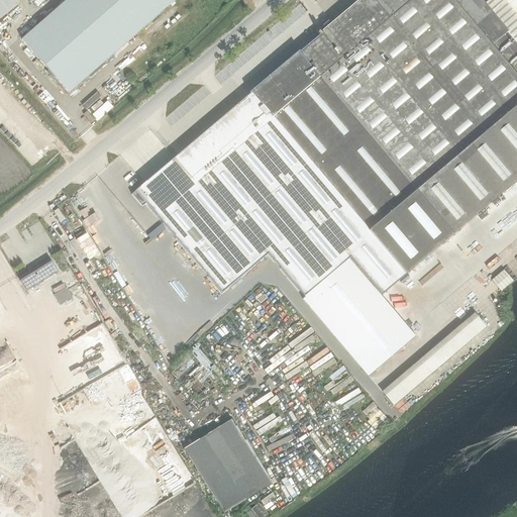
[(0,0),(0,18),(19,2),(17,0),(0,0)]
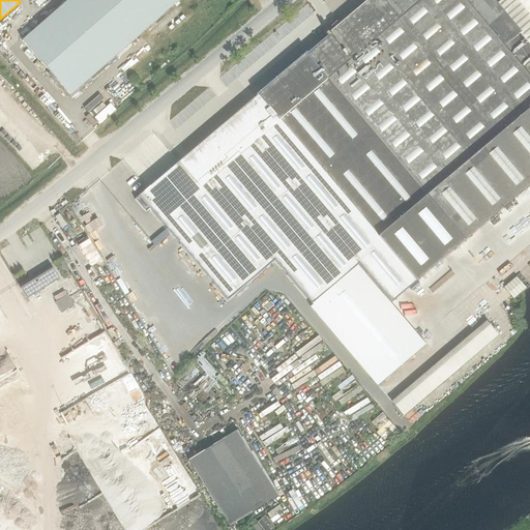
[(68,0),(22,41),(70,96),(180,0),(68,0)]
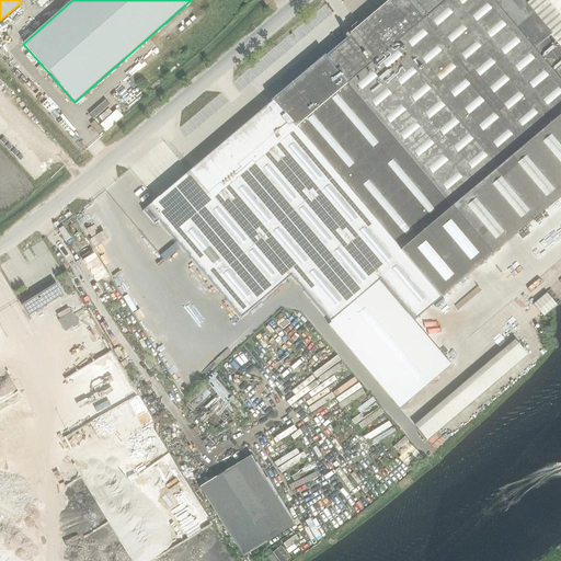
[(156,199),(142,212),(153,225),(159,220),(240,319),(290,277),(330,323),(328,324),(399,409),(450,366),(413,322),(439,299),(560,195),(560,48),(550,35),(533,49),(515,29),(534,13),(523,0),(388,0),(356,26),(352,21),(346,25),(351,31),(347,33),(344,35),(343,34),(342,35),(345,39),(330,53),(272,102),(189,172),(156,199)]
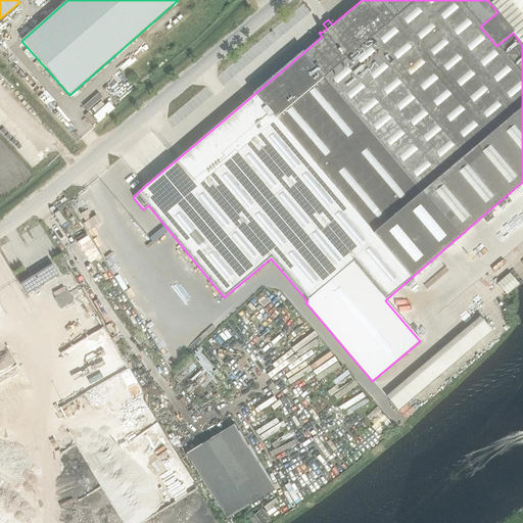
[(522,0),(509,0),(522,16),(522,0)]
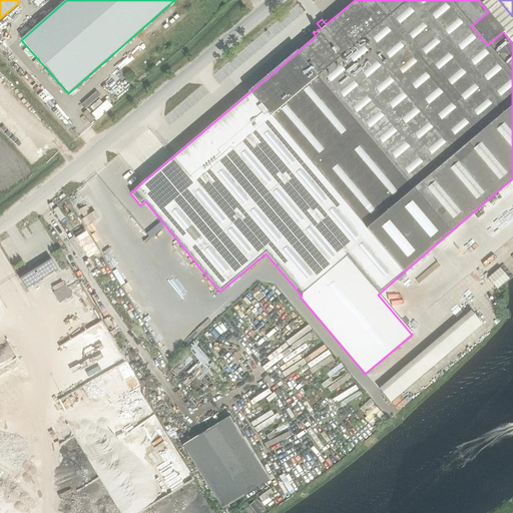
[(109,99),(94,113),(100,120),(115,106),(109,99)]
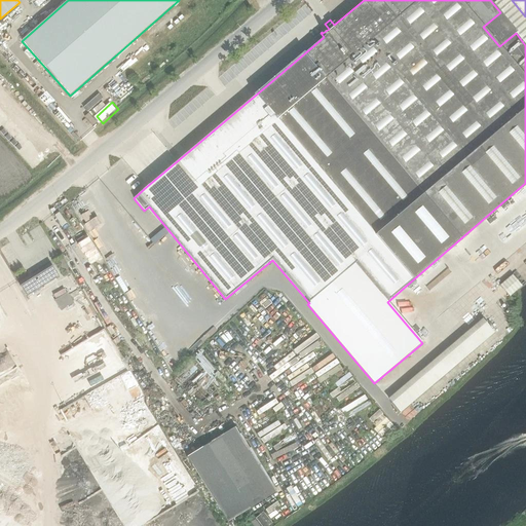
[(525,284),(525,283),(525,252),(515,262),(522,270),(517,274),(525,284)]
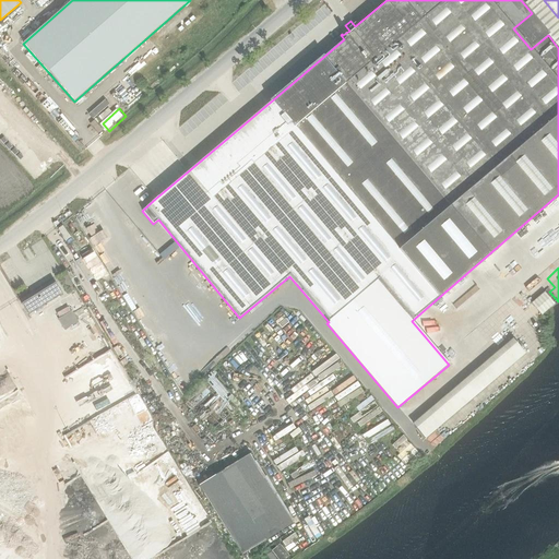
[(21,305),(28,316),(62,295),(55,283),(21,305)]
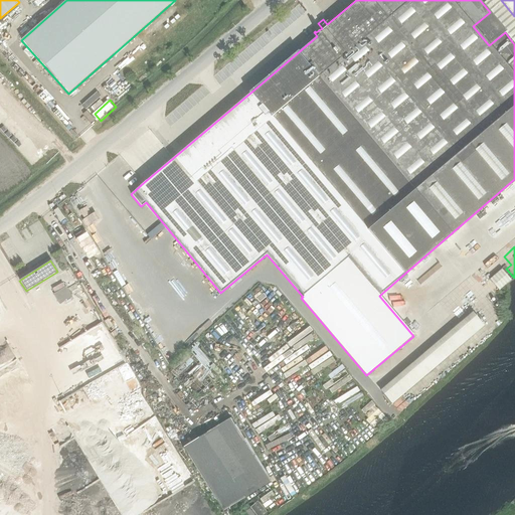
[(502,270),(489,280),(499,291),(511,281),(502,270)]
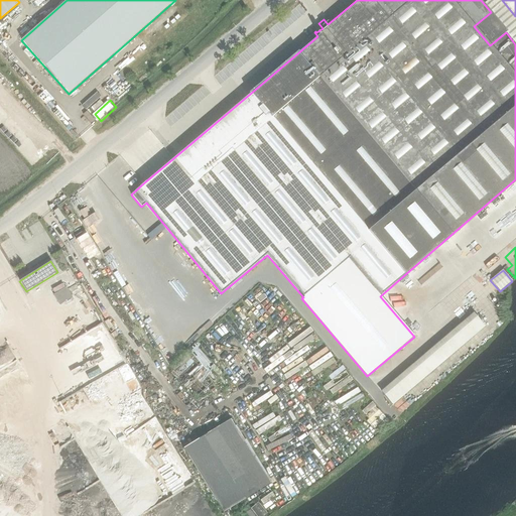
[(66,287),(53,294),(59,305),(73,298),(66,287)]
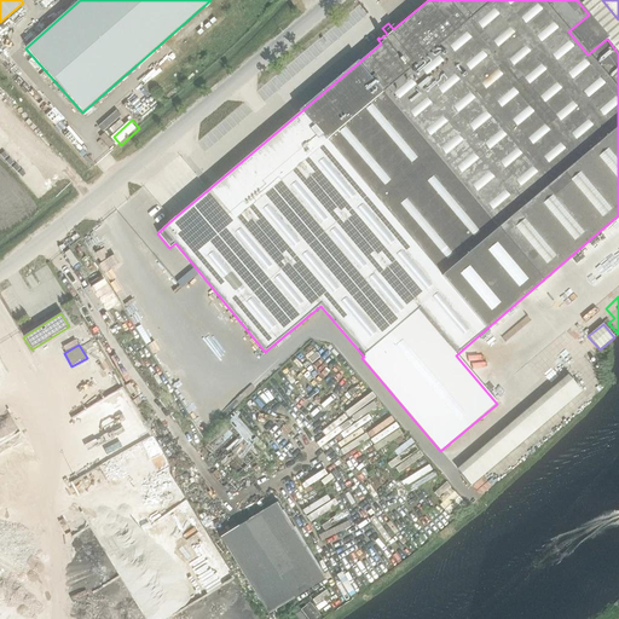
[(474,484),(588,392),(574,375),(461,467),(474,484)]
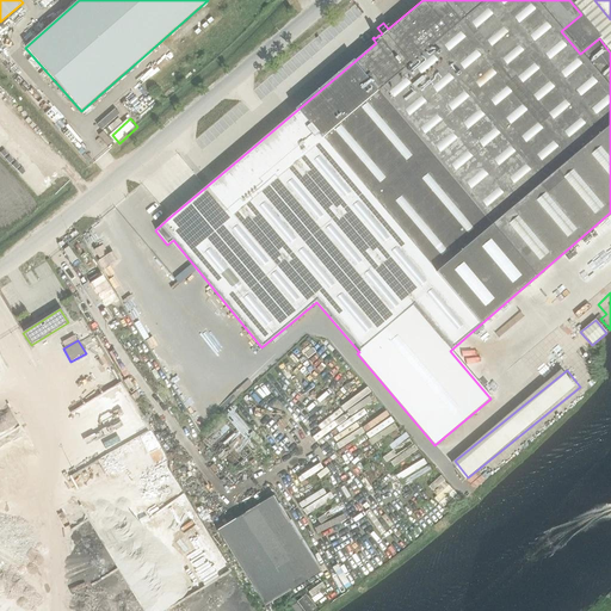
[(226,415),(241,430),(247,424),(233,409),(226,415)]
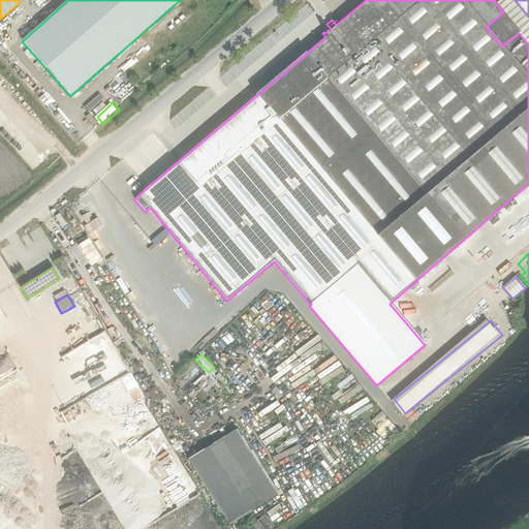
[(343,422),(373,403),(369,396),(339,415),(343,422)]
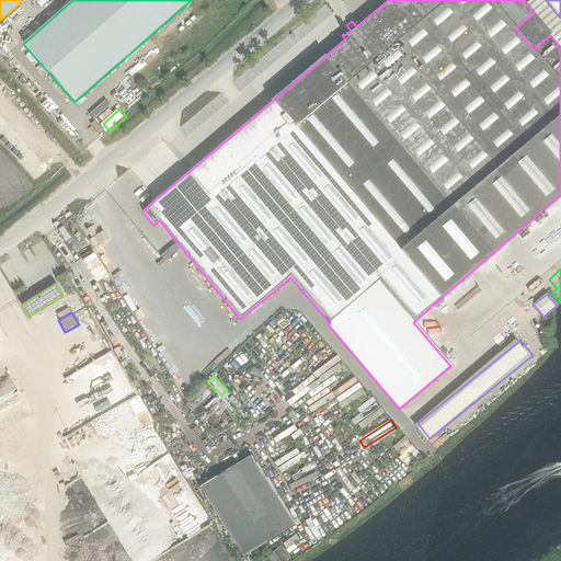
[(405,448),(416,439),(411,433),(400,442),(405,448)]
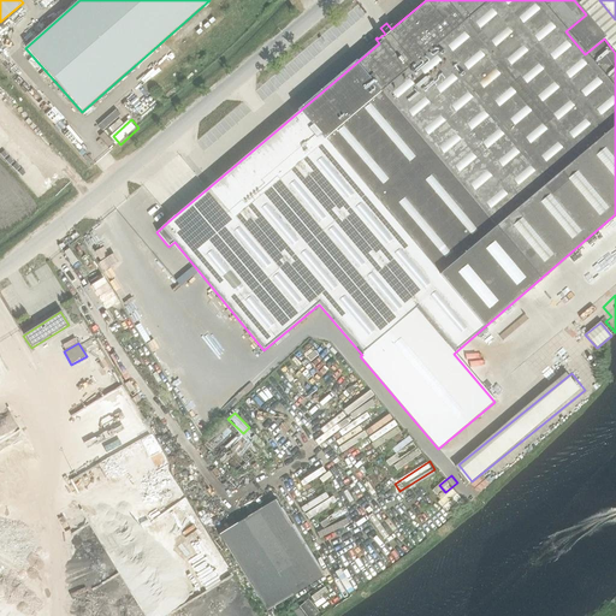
[(309,516),(335,507),(330,496),(304,505),(309,516)]
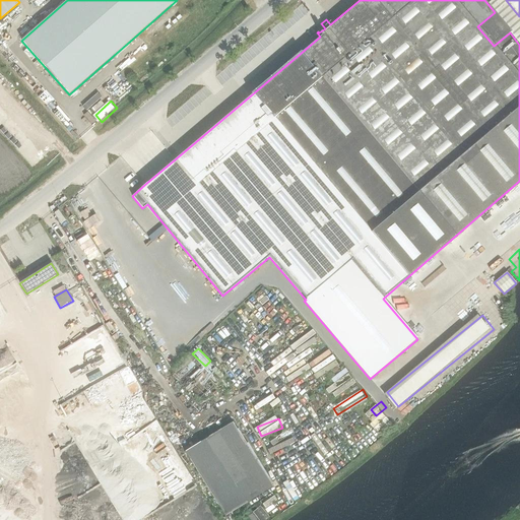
[(224,517),(248,503),(272,488),(232,423),(185,451),(224,517)]
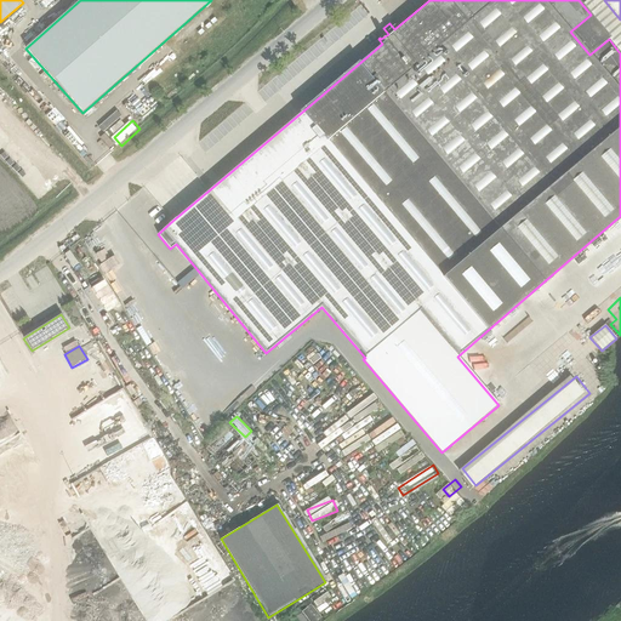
[(330,592),(317,600),(319,607),(334,598),(330,592)]
